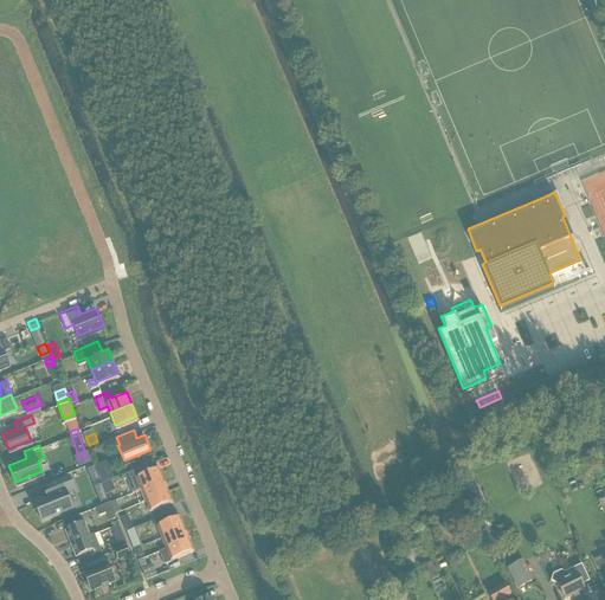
[(101,477),(114,471),(107,455),(95,460),(101,477)]
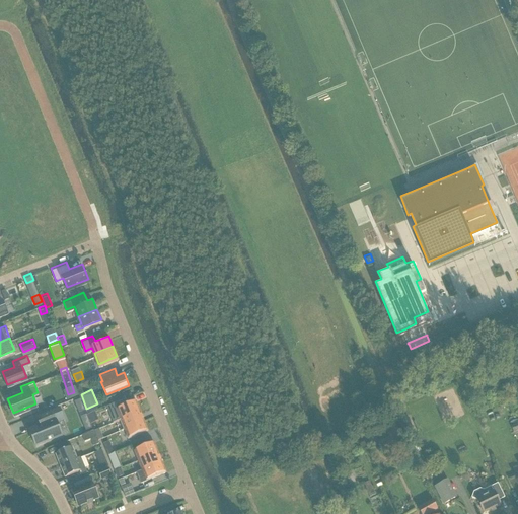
[(79,395),(73,397),(78,409),(84,407),(79,395)]
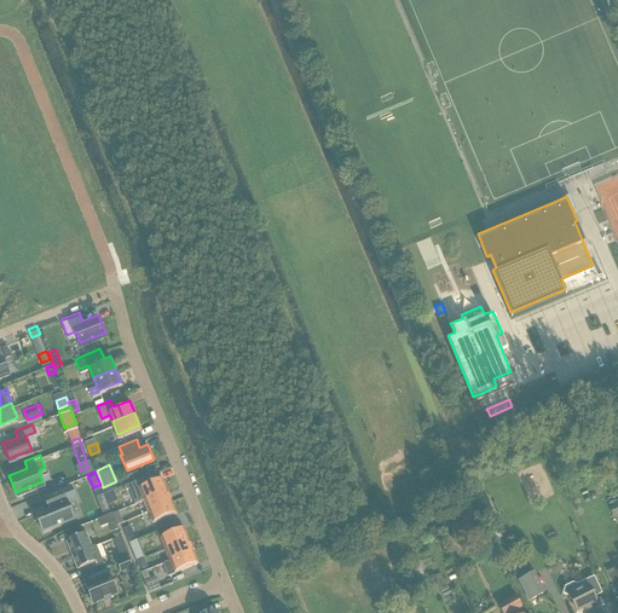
[(166,486),(161,474),(138,484),(143,495),(166,486)]
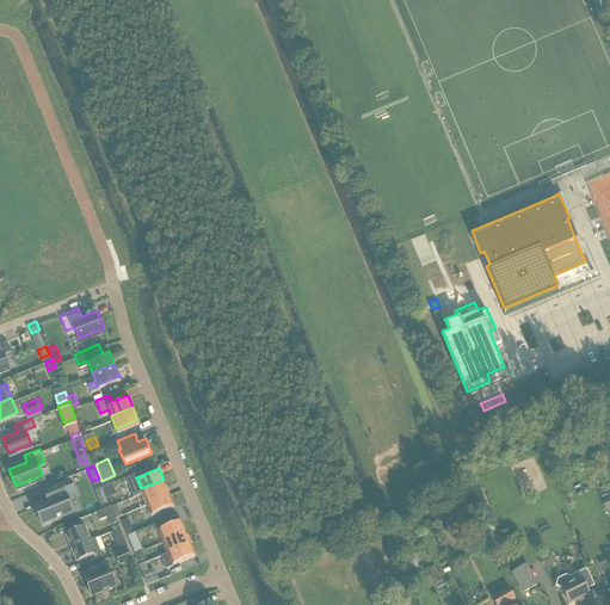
[(37,488),(42,500),(29,505),(36,523),(67,511),(60,493),(68,491),(63,477),(37,488)]
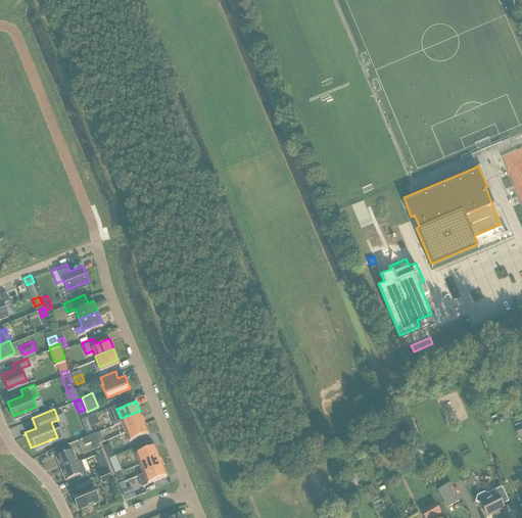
[(144,420),(140,411),(121,418),(125,428),(144,420)]
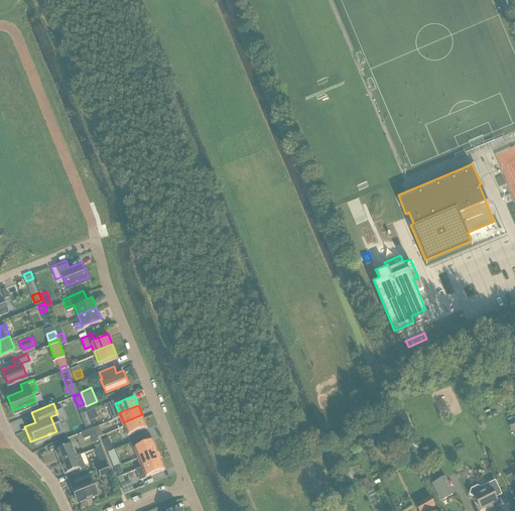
[(410,423),(405,410),(396,414),(401,426),(410,423)]
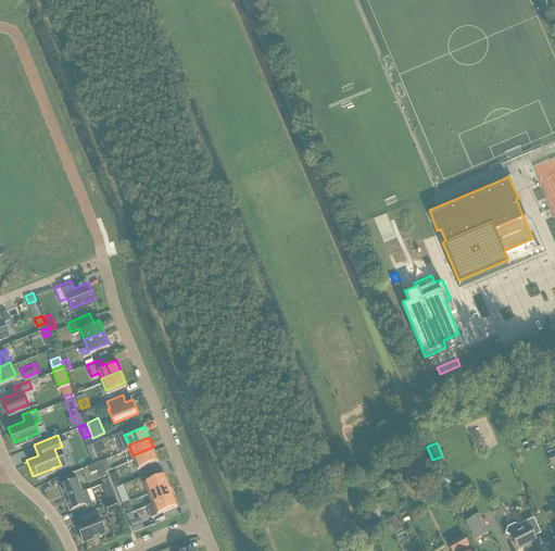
[(428,463),(419,443),(408,448),(417,468),(428,463)]
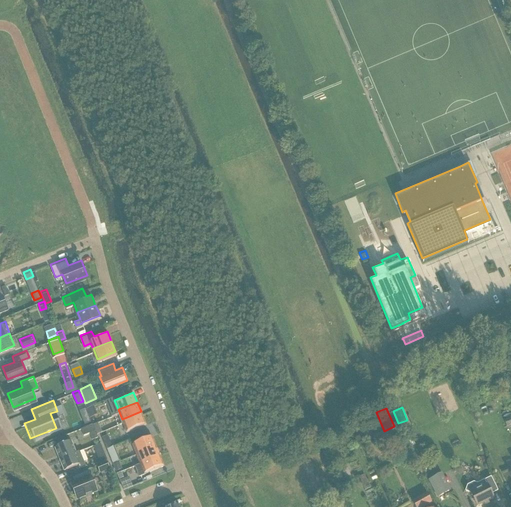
[(141,411),(122,419),(126,428),(144,421),(141,411)]
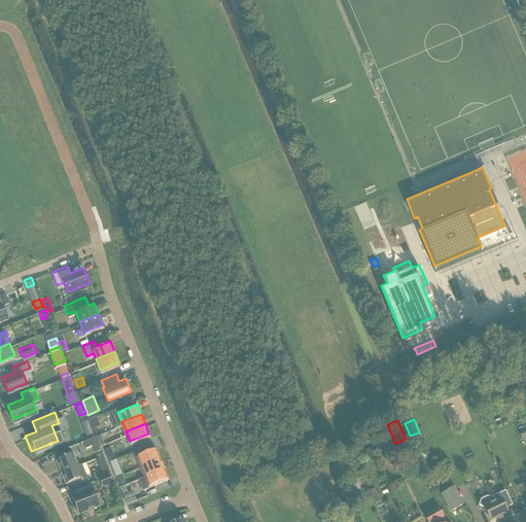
[(395,442),(392,437),(381,441),(384,447),(395,442)]
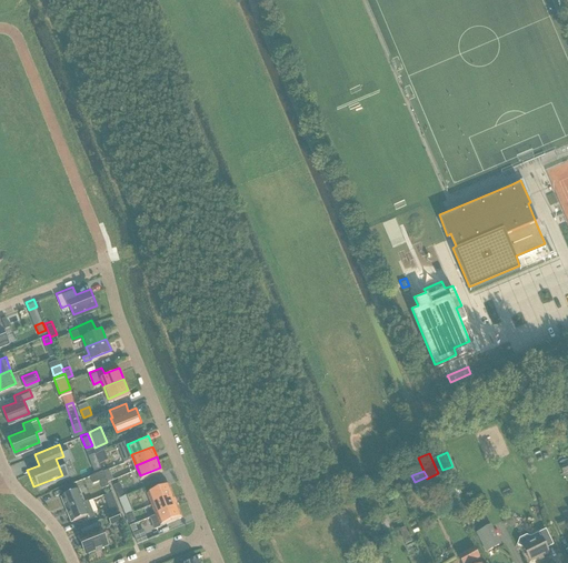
[(118,494),(123,491),(119,479),(112,482),(118,494)]
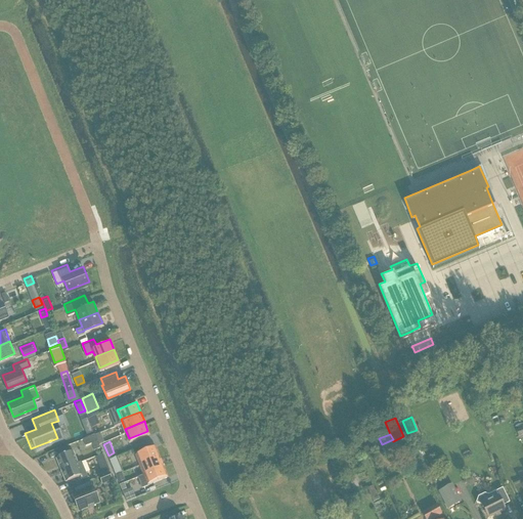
[(139,461),(158,453),(155,443),(135,451),(139,461)]
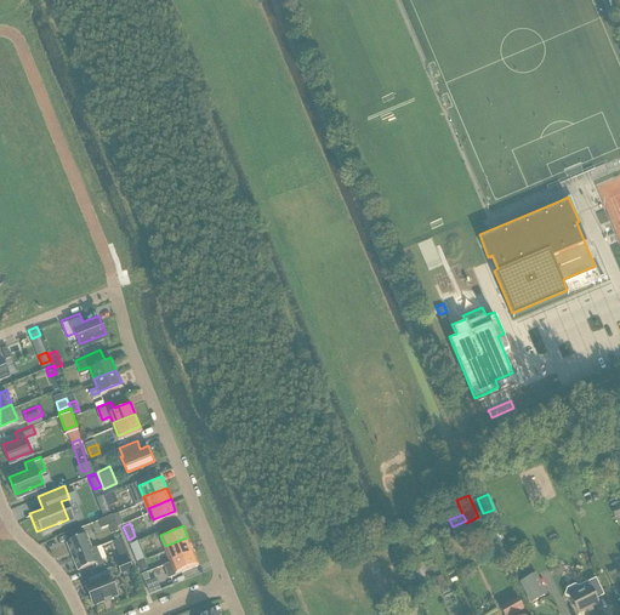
[(85,530),(66,539),(72,552),(91,545),(85,530)]
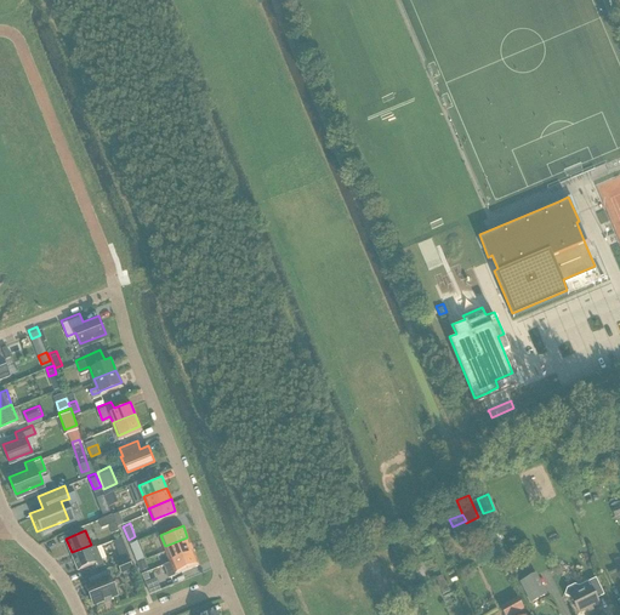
[(144,554),(138,536),(129,540),(136,558),(144,554)]
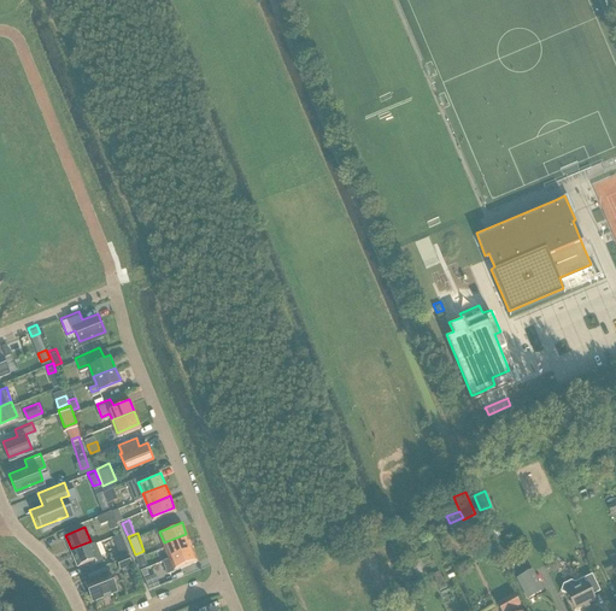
[(186,534),(164,542),(169,554),(191,546),(186,534)]
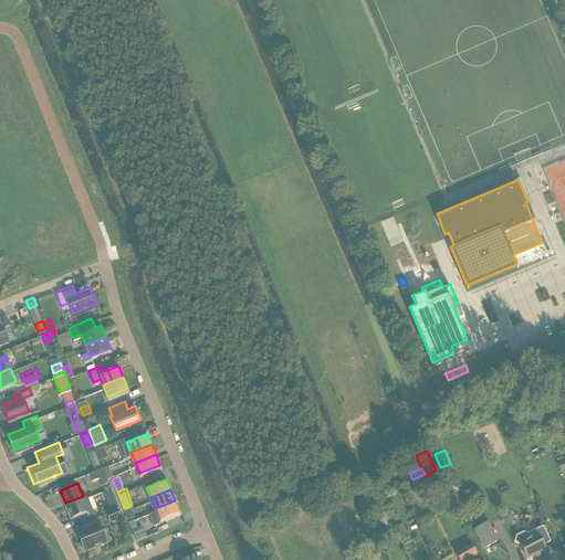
[(83,496),(65,503),(71,516),(85,509),(86,514),(94,511),(87,494),(83,496)]
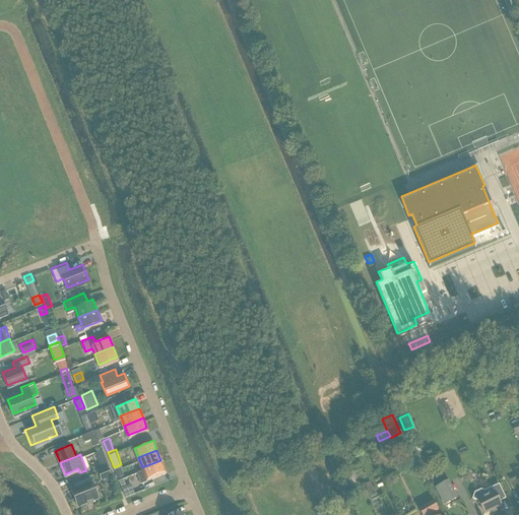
[(160,460),(142,467),(144,473),(138,475),(140,480),(147,477),(147,476),(165,469),(160,460)]
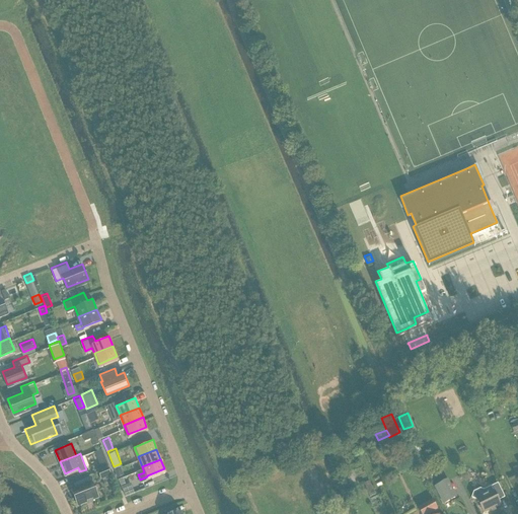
[(107,464),(97,468),(100,475),(111,471),(107,464)]
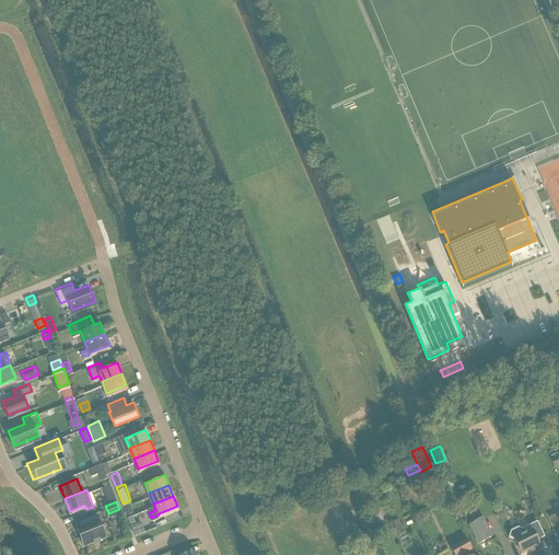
[(129,501),(123,504),(126,511),(132,508),(129,501)]
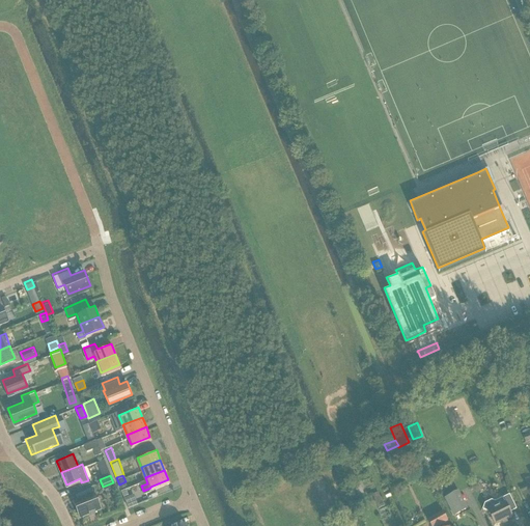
[(360,481),(358,477),(351,479),(353,486),(352,486),(356,497),(365,494),(360,481)]
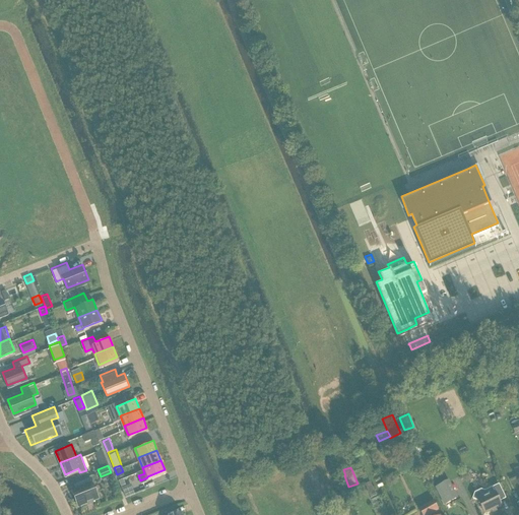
[(457,494),(448,476),(434,484),(443,501),(457,494)]
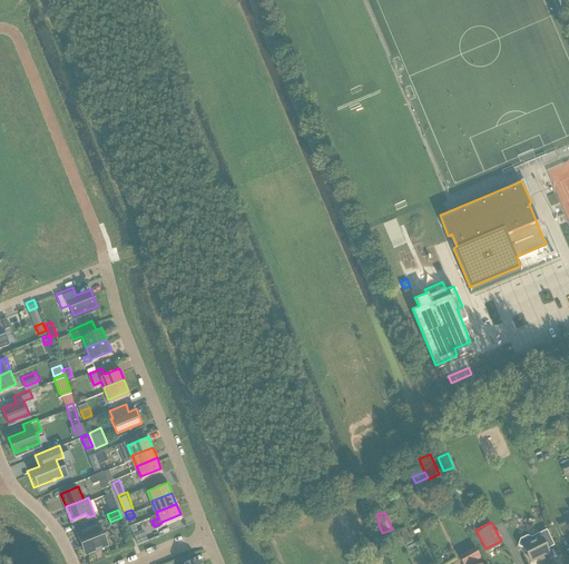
[(100,526),(78,535),(85,552),(95,547),(95,548),(101,546),(101,545),(107,543),(100,526)]
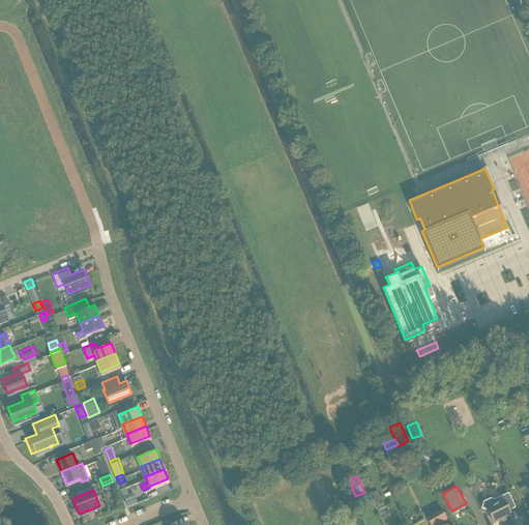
[(486,505),(493,519),(509,512),(507,506),(513,503),(507,490),(494,496),(490,495),(483,498),(481,504),(486,505)]
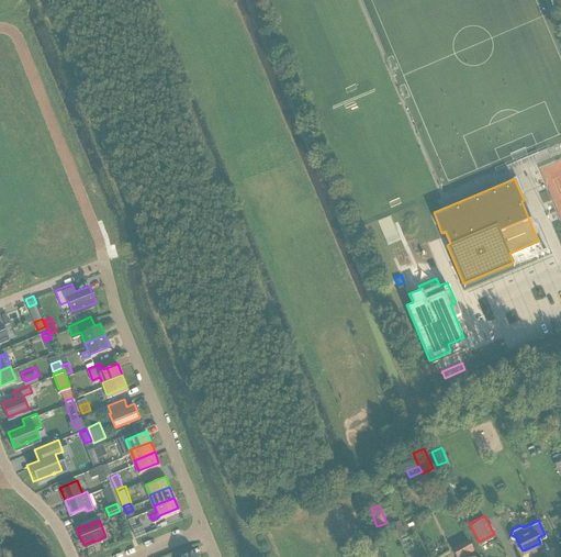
[(457,555),(472,547),(468,537),(452,546),(457,555)]
